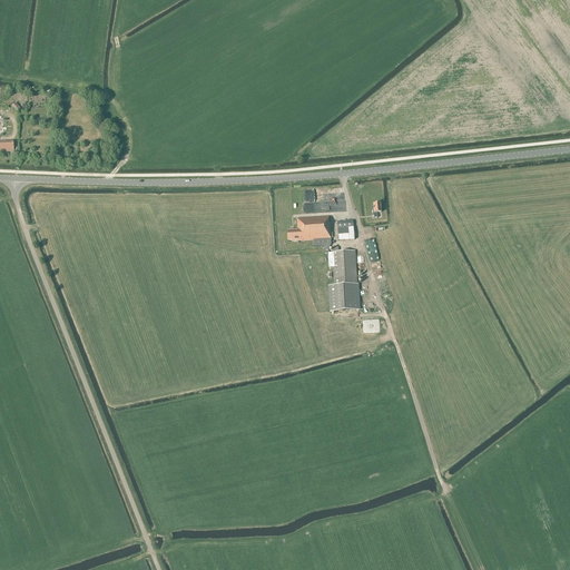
[(0,151),(13,150),(13,141),(0,141),(0,151)]
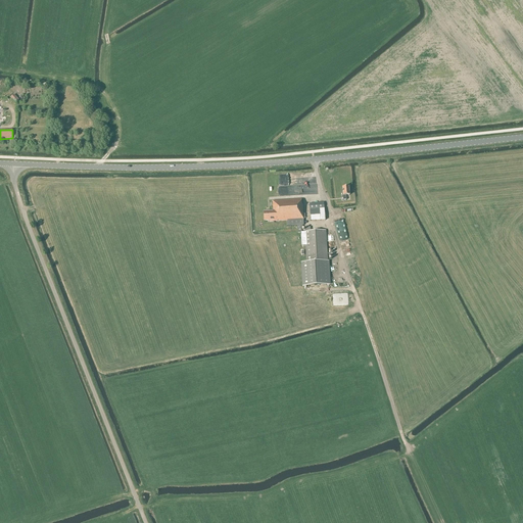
[(304,193),(303,184),(283,185),(283,194),(304,193)]
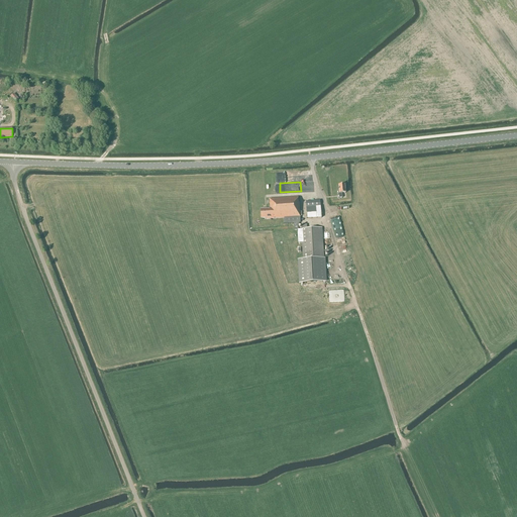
[(262,210),(261,210),(262,217),(262,218),(266,218),(266,219),(284,218),(285,224),(294,223),(294,227),(294,230),(298,229),(298,226),(299,226),(299,223),(300,223),(300,221),(300,217),(299,203),(298,203),(298,197),(270,199),(270,209),(262,210)]
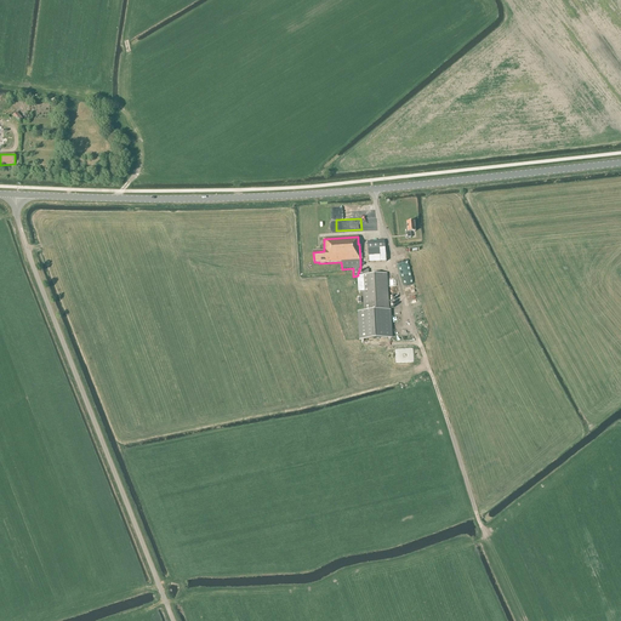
[(369,257),(386,256),(385,249),(385,240),(368,243),(368,250),(369,257)]
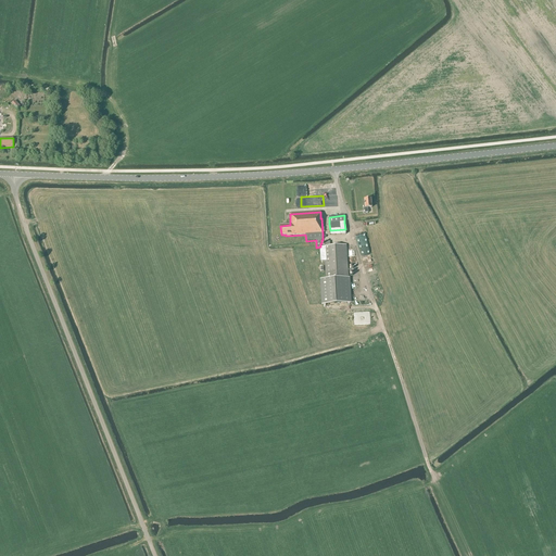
[(320,248),(319,248),(320,262),(325,262),(326,280),(333,279),(339,279),(340,279),(349,279),(346,245),(330,247),(330,241),(324,242),(324,247),(320,248)]
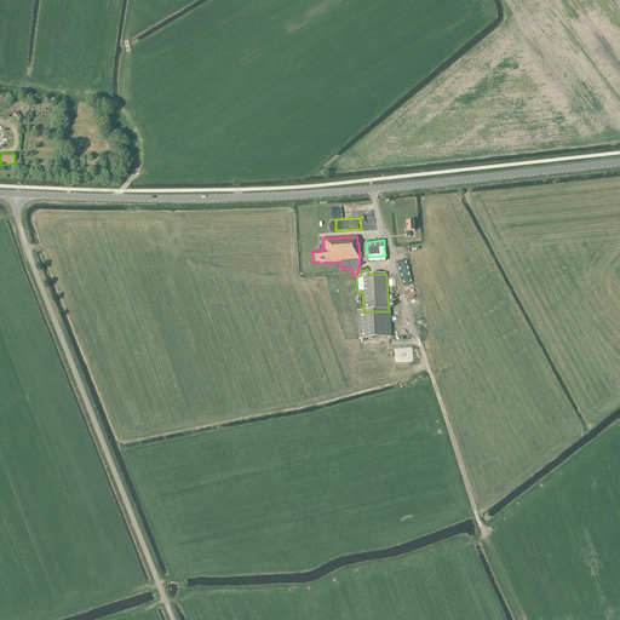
[(372,311),(359,313),(360,339),(390,338),(389,311),(379,311),(378,311),(372,311)]
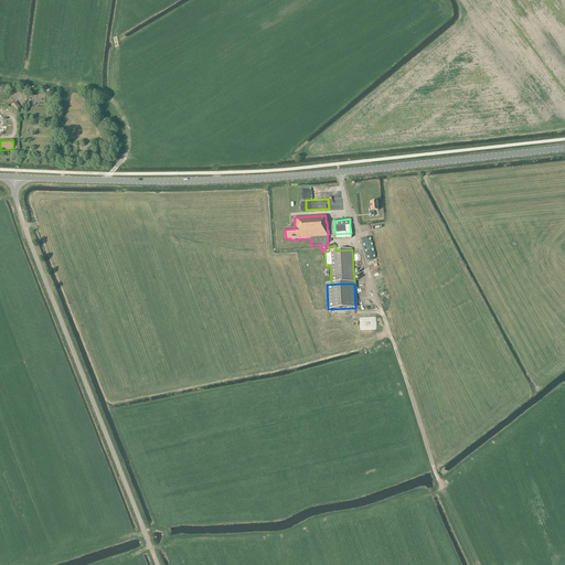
All buildings are outlined.
